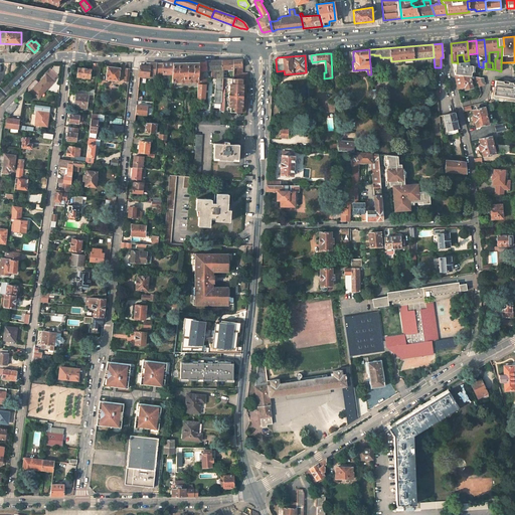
[(206,70),(211,69),(211,76),(216,76),(217,76),(217,68),(222,68),(222,59),(206,60),(206,62),(198,62),(198,70),(198,73),(201,73),(201,70),(203,70),(206,70)]
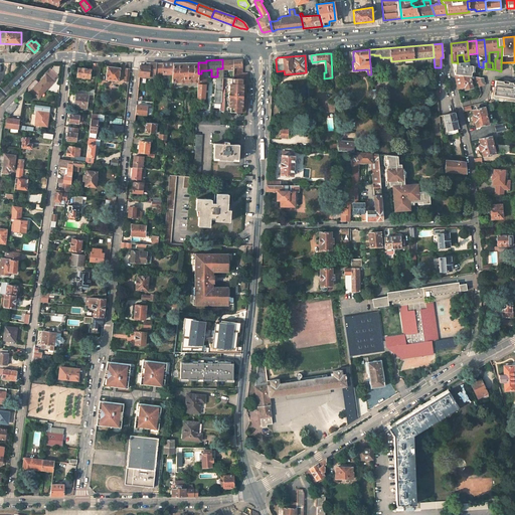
[(222,68),(229,68),(230,70),(231,73),(232,73),(231,76),(233,76),(234,73),(233,67),(233,59),(222,59),(222,68)]
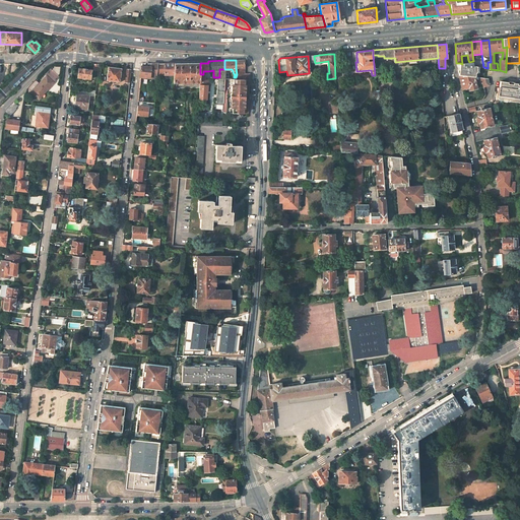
[(245,68),(245,60),(236,60),(236,68),(243,68),(245,68)]
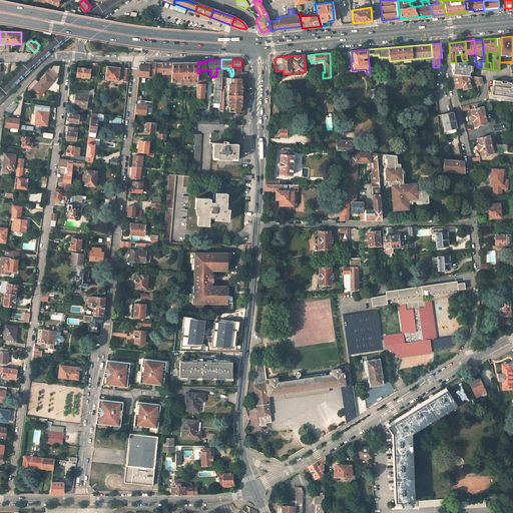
[(452,69),(453,74),(468,75),(468,76),(469,71),(470,71),(470,65),(467,64),(467,61),(456,63),(454,62),(454,69),(452,69)]
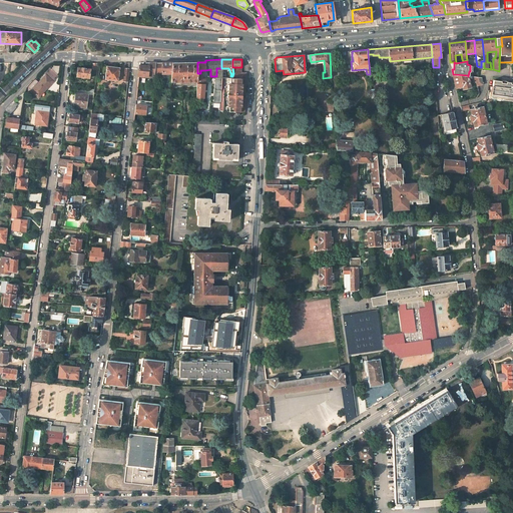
[(148,62),(148,66),(139,65),(138,76),(154,77),(154,74),(155,62),(148,62)]
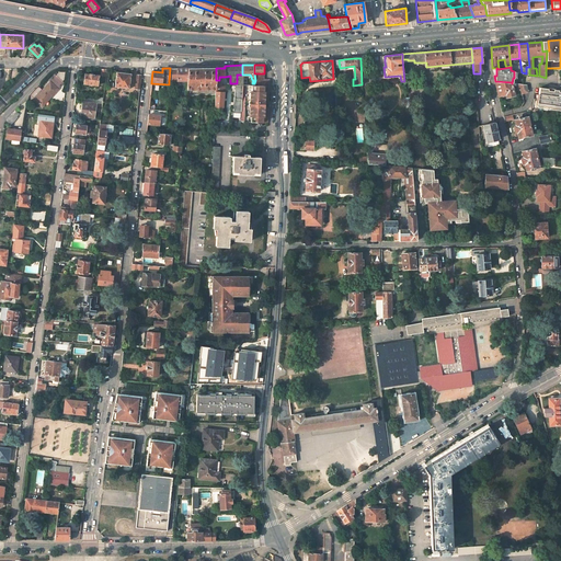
[(170,68),(169,81),(187,80),(189,68),(170,68)]
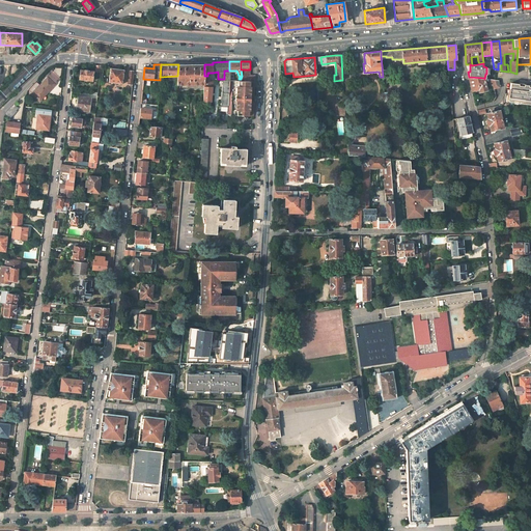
[(176,85),(204,83),(204,76),(204,73),(204,64),(178,64),(177,76),(176,85)]
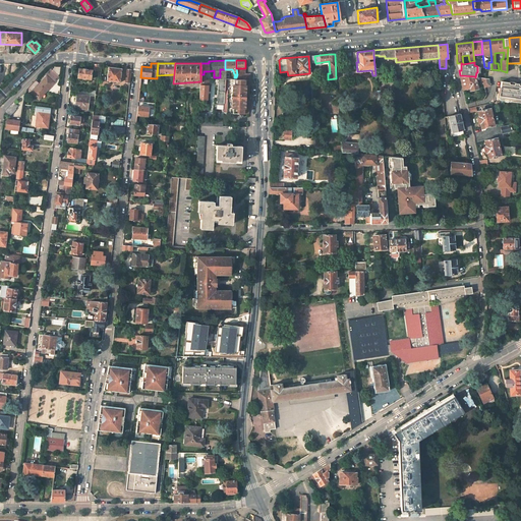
[(55,66),(52,70),(58,75),(60,73),(61,66),(55,66)]
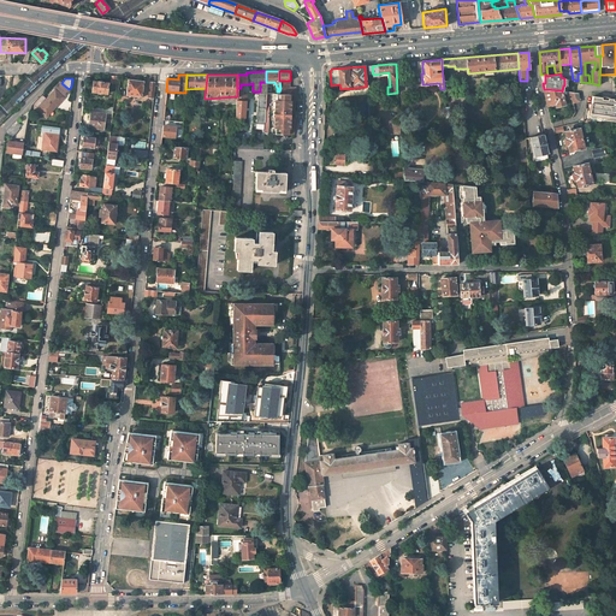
[(142,98),(144,82),(129,80),(125,96),(142,98)]
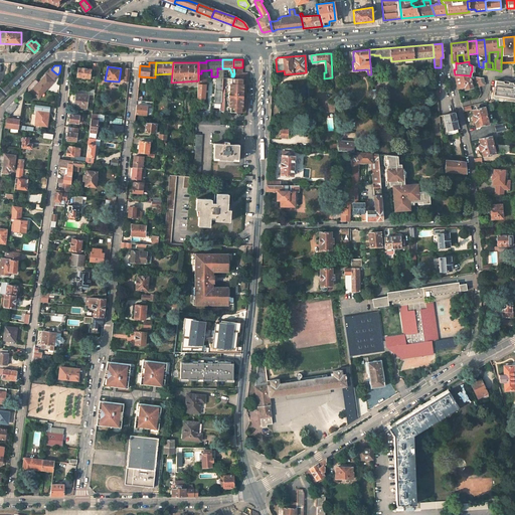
[(220,113),(245,113),(245,100),(244,100),(244,94),(245,94),(246,73),(240,73),(240,67),(233,67),(234,73),(233,76),(231,76),(222,76),(221,103),(220,113)]
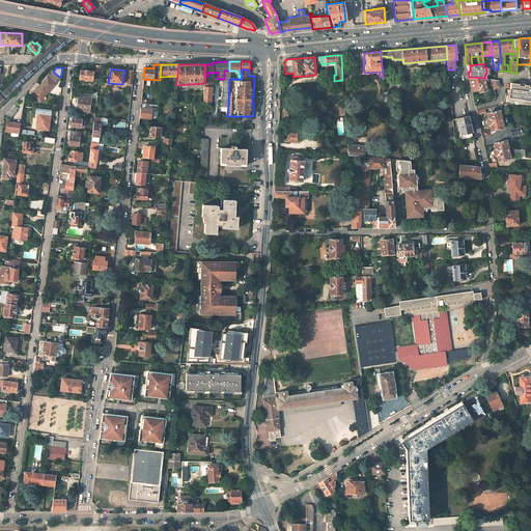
[(92,81),(93,72),(81,71),(80,79),(92,81)]
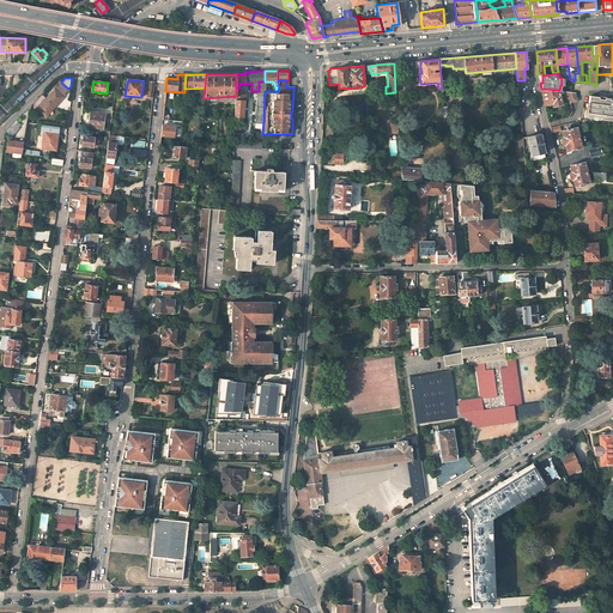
[(64,97),(70,90),(68,89),(61,83),(55,89),(64,97)]
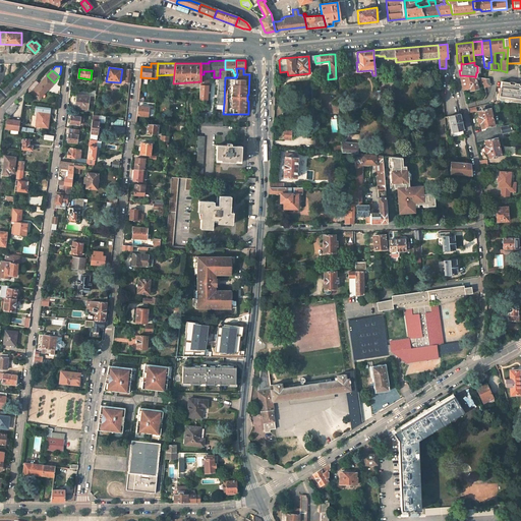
[(199,99),(208,100),(209,85),(208,85),(208,80),(206,80),(206,75),(204,74),(200,74),(200,81),(199,99)]
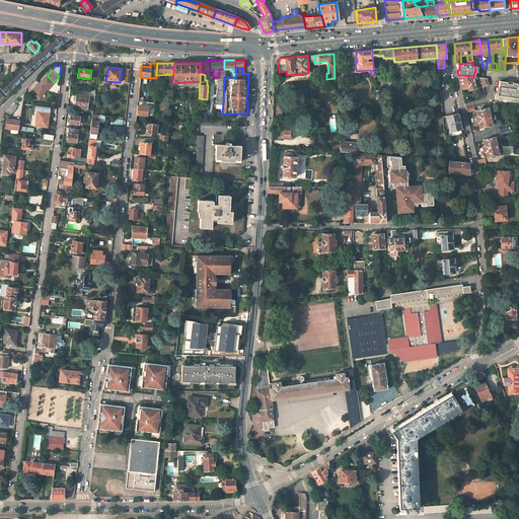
[(54,82),(47,75),(39,83),(35,80),(28,87),(31,91),(38,97),(44,90),(46,91),(54,82)]
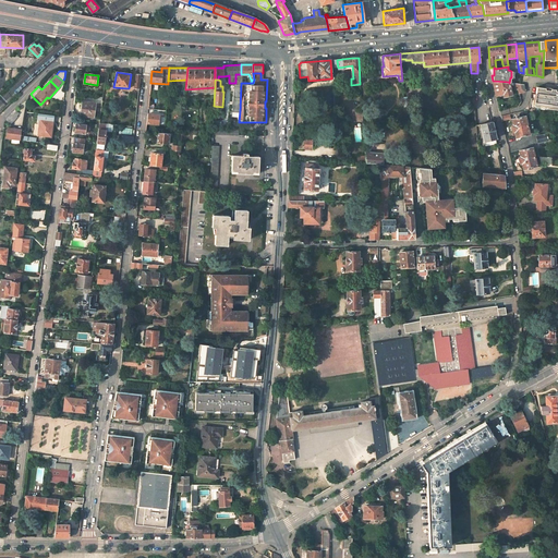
[(493,81),(496,95),(502,94),(504,96),(506,96),(506,97),(510,96),(510,95),(511,95),(509,82),(493,81)]
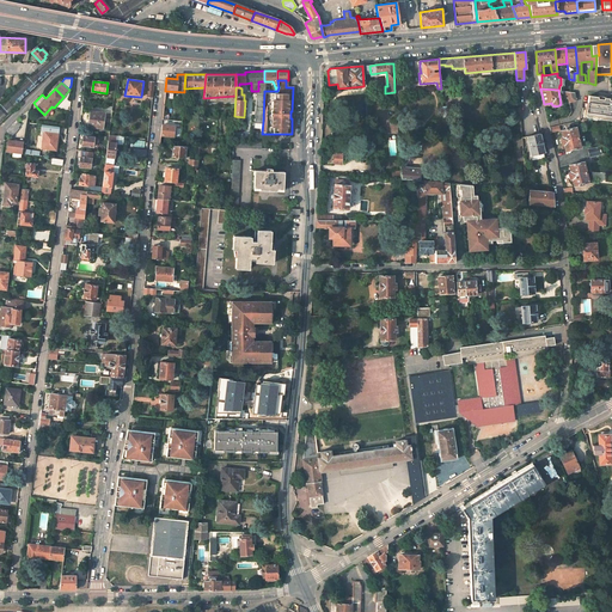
[(257,91),(255,122),(263,122),(264,91),(258,91),(257,91)]
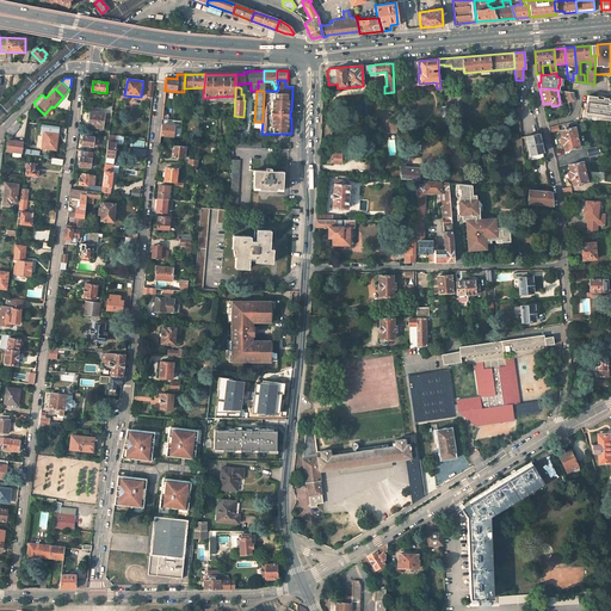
[(585,117),(610,119),(610,100),(609,100),(609,98),(603,98),(603,100),(597,99),(597,97),(587,96),(586,103),(585,103),(584,107),(584,112),(585,112),(585,117)]
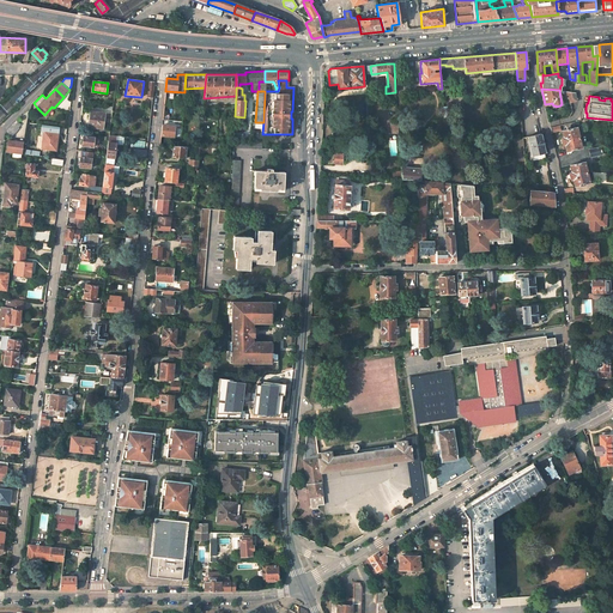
[(102,128),(104,113),(91,111),(89,127),(102,128)]
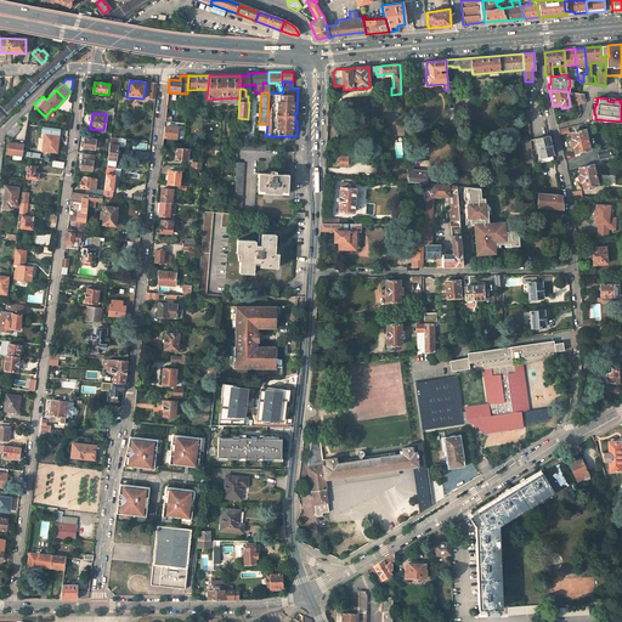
[(43,128),(43,134),(44,134),(41,151),(56,152),(58,136),(60,136),(60,129),(43,128)]
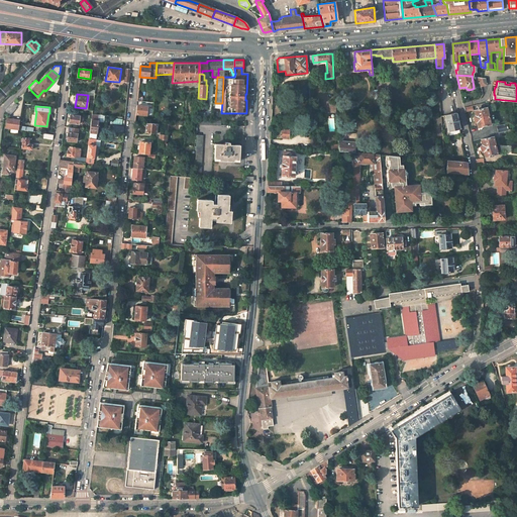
[(147,107),(136,106),(135,114),(146,116),(147,107)]
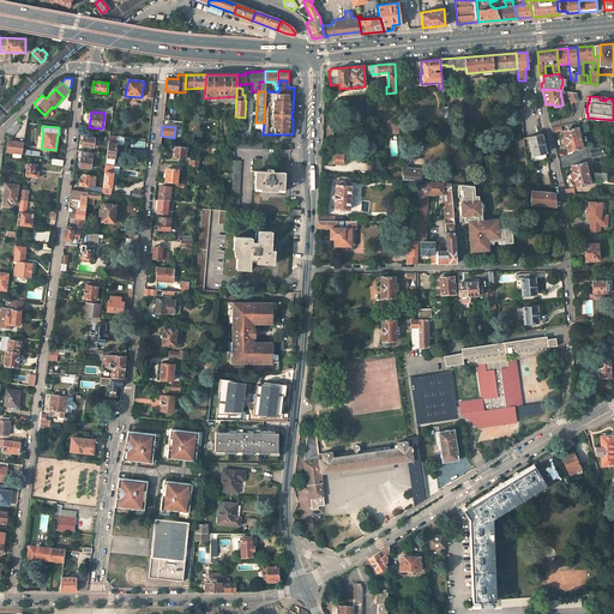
[(567,151),(582,148),(577,128),(563,132),(564,138),(563,138),(564,145),(566,145),(567,151)]
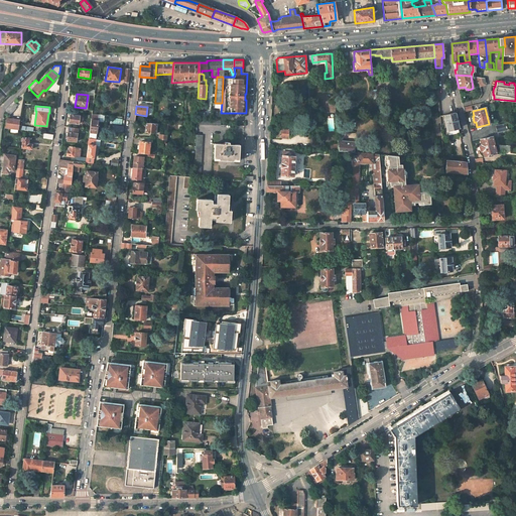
[(443,115),(446,131),(459,128),(455,112),(443,115)]
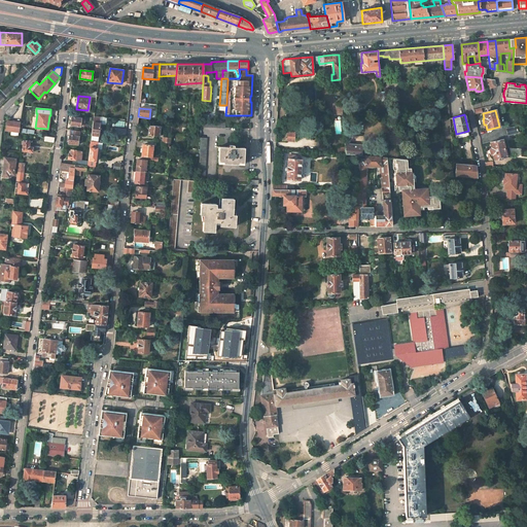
[(69,125),(79,127),(80,123),(82,123),(83,118),(80,118),(80,117),(71,116),(69,125)]
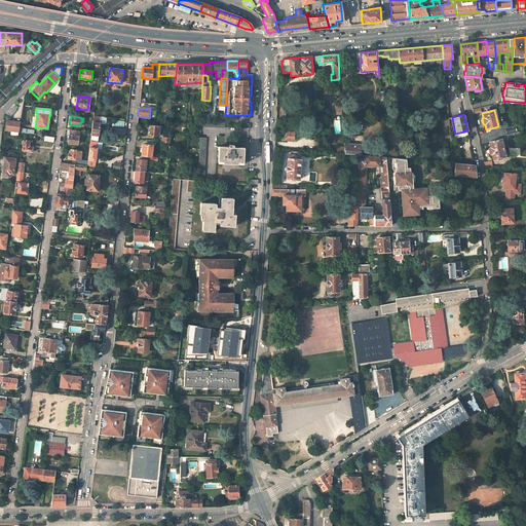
[(103,117),(94,116),(90,141),(98,142),(99,142),(100,130),(102,132),(102,127),(100,127),(101,123),(102,123),(103,117)]
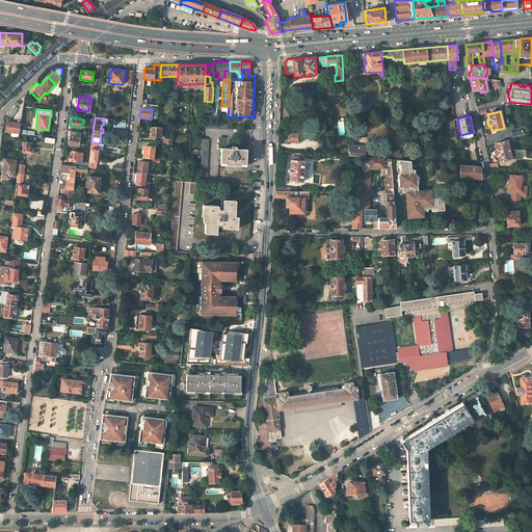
[(7,132),(19,133),(20,124),(9,123),(7,132)]
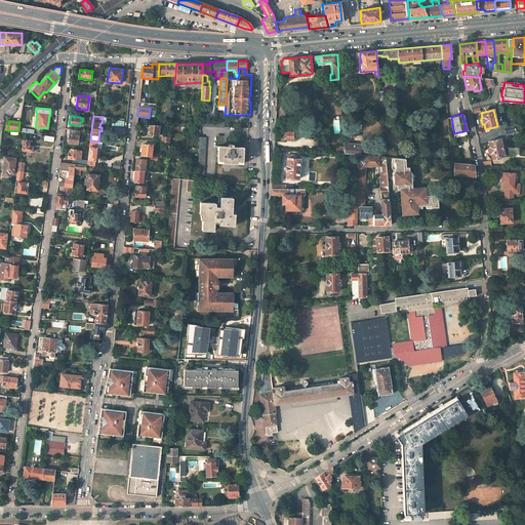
[(147,135),(158,135),(159,126),(148,125),(147,135)]
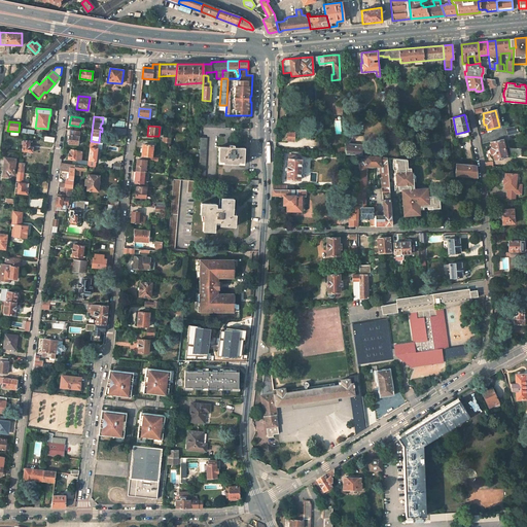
[(76,144),(78,131),(70,130),(69,135),(67,143),(76,144)]
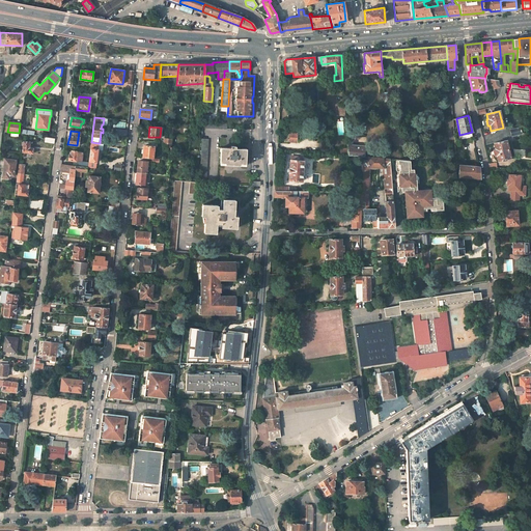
[(284,142),(297,143),(297,140),(297,135),(297,134),(289,133),(289,135),(285,135),(284,142)]
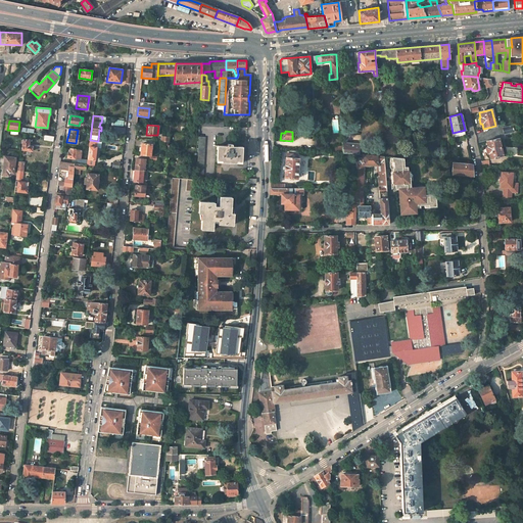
[(203,181),(205,137),(198,137),(196,180),(203,181)]
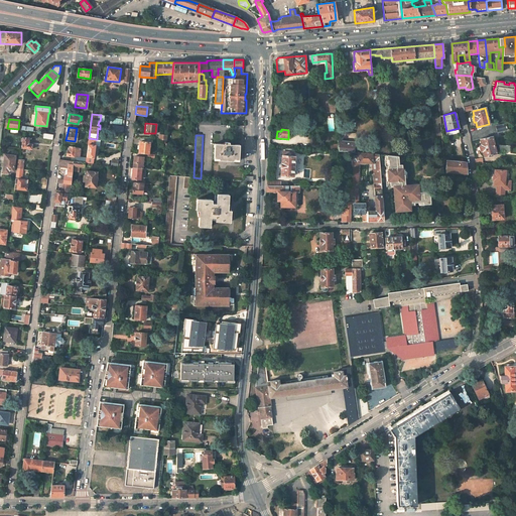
[(496,153),(492,137),(480,139),(481,145),(479,145),(481,151),(482,151),(483,156),(496,153)]
